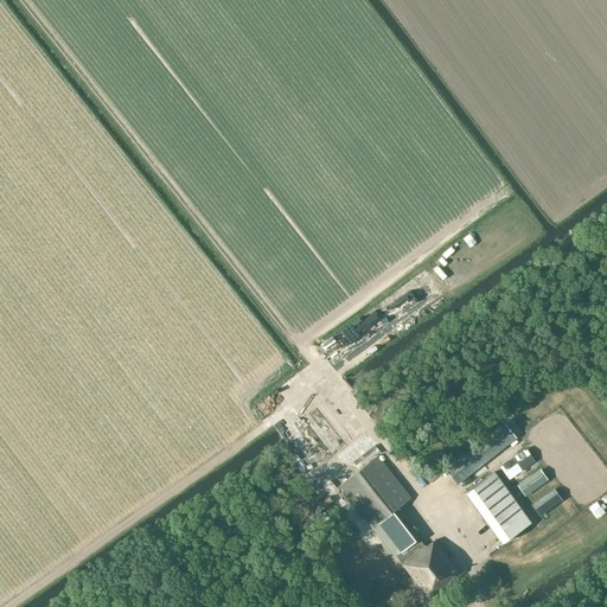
[(516,439),(505,425),(446,471),(457,485),(516,439)]
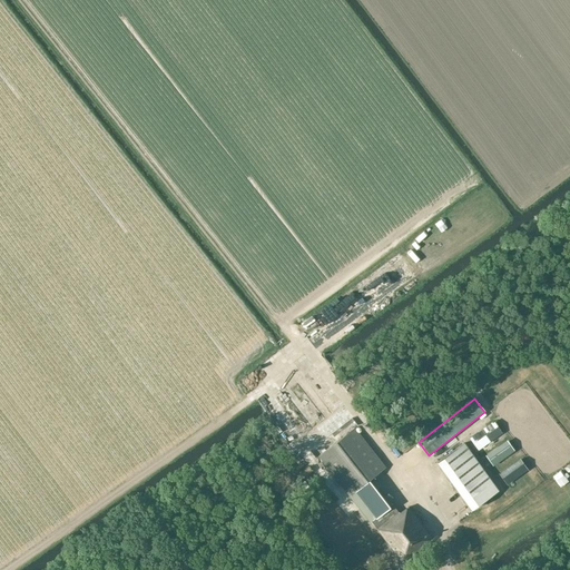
[(354,428),(317,457),(349,495),(356,491),(376,518),(372,521),(377,529),(376,529),(402,562),(432,538),(408,507),(396,516),(383,499),(370,480),(386,468),(354,428)]
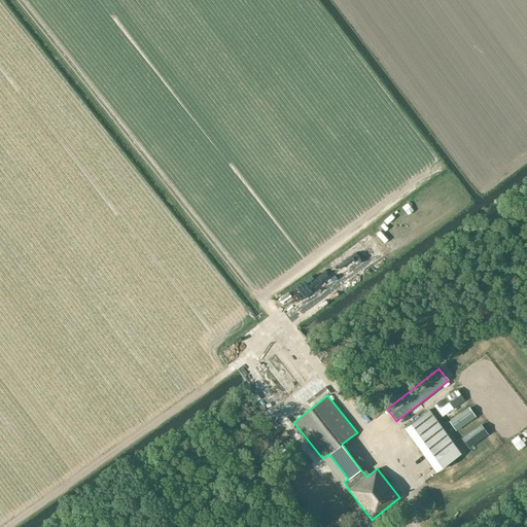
[(467,407),(454,417),(461,426),(475,417),(467,407)]
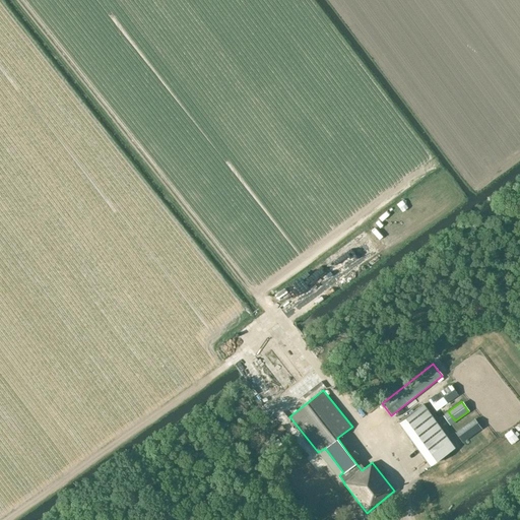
[(424,404),(399,421),(430,464),(454,447),(424,404)]
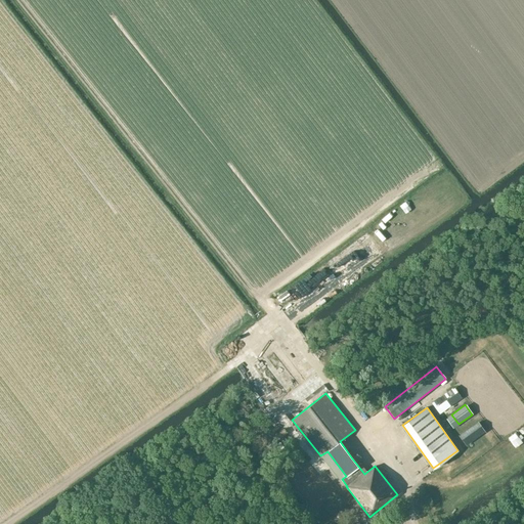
[(477,422),(459,435),(466,445),(484,431),(477,422)]
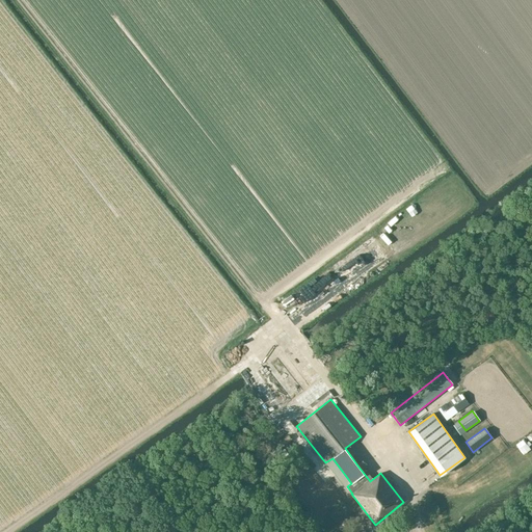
[(308,462),(294,473),(300,480),(314,471),(308,462)]
